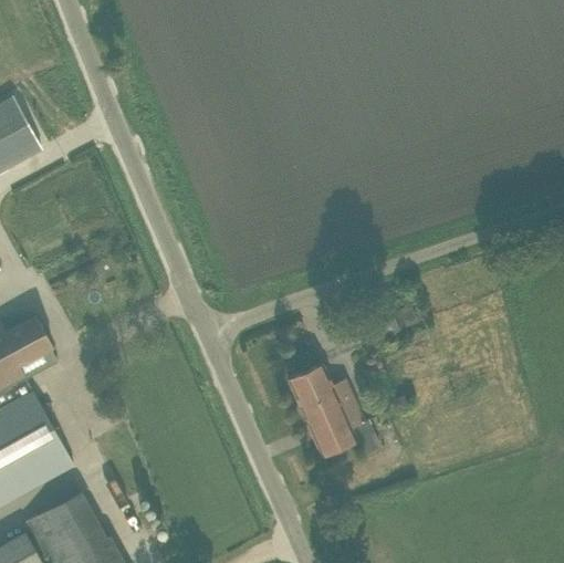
[(0,173),(43,149),(16,100),(0,107),(0,173)]
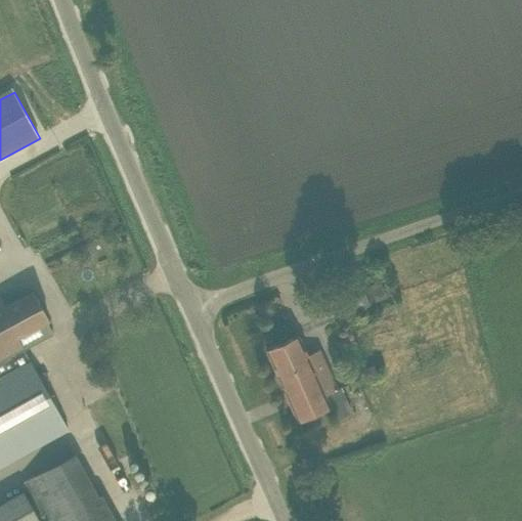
[(35,295),(7,310),(4,312),(18,339),(50,322),(35,295)]
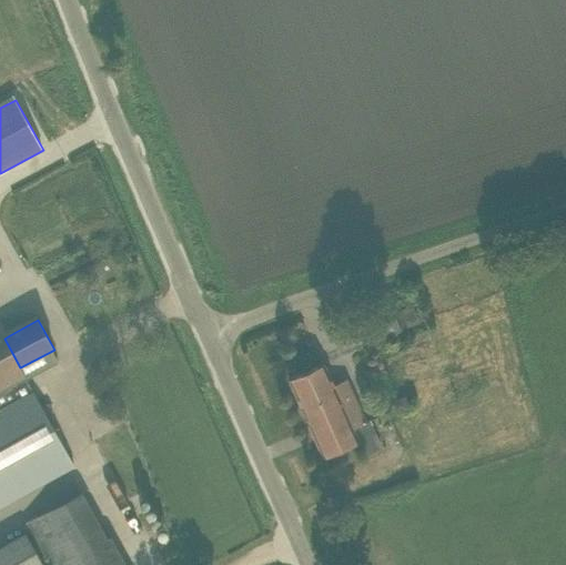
[(0,413),(34,395),(20,367),(4,339),(8,336),(1,325),(0,325),(0,413)]
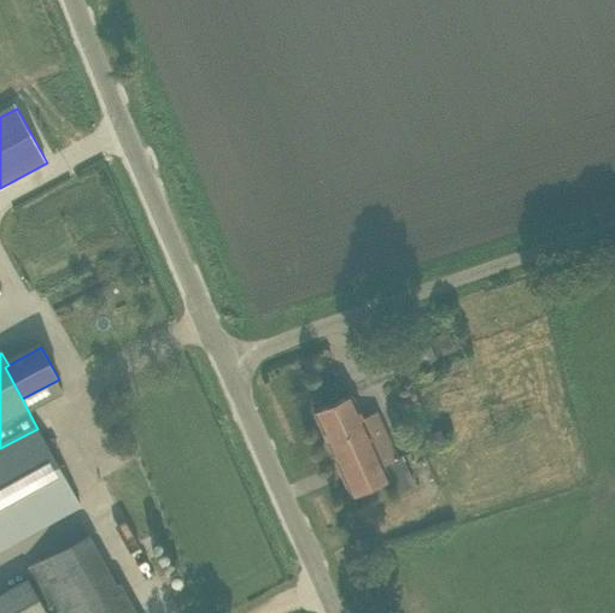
[(398,461),(378,414),(363,422),(352,398),(315,414),(353,500),(390,483),(384,467),(398,461)]
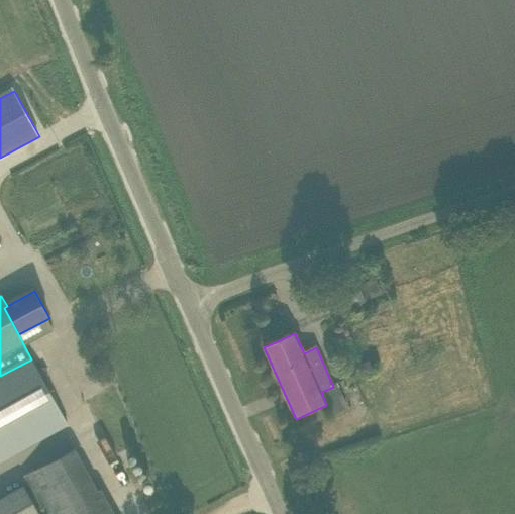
[(31,360),(0,376),(0,464),(69,426),(31,360)]
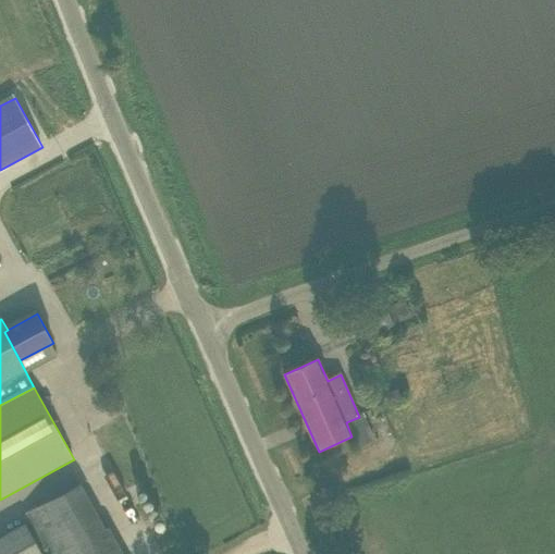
[(123,553),(89,490),(39,517),(58,553),(123,553)]
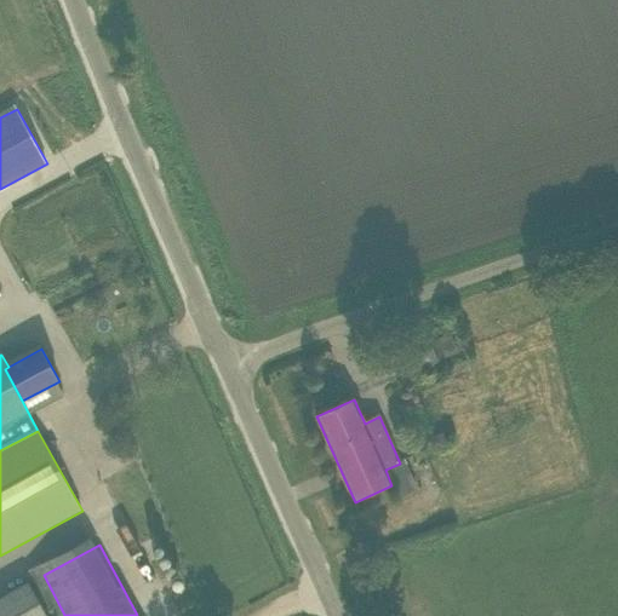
[(45,615),(29,585),(0,600),(0,615),(45,615)]
